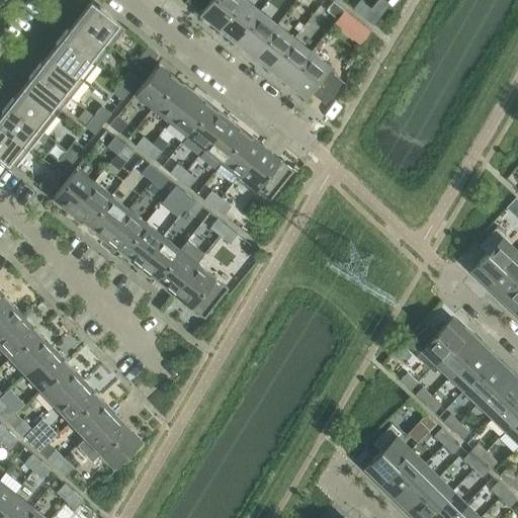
[(186,0),(186,1),(197,8),(201,0),(186,0)]
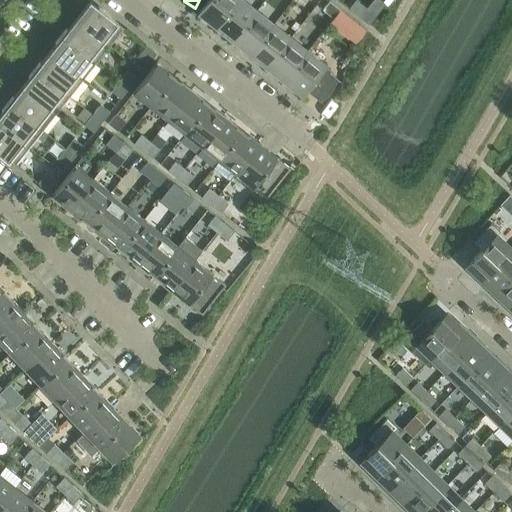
[(198,12),(217,27),(238,0),(208,0),(199,12),(198,11),(198,12)]
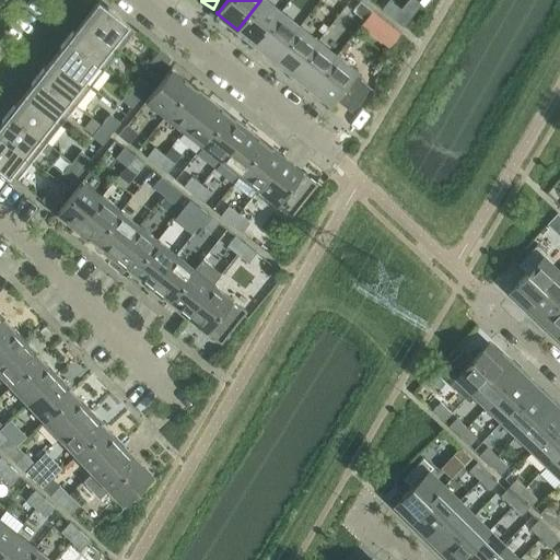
[(264,0),(260,0),(237,30),(255,44),(280,13),(264,0)]
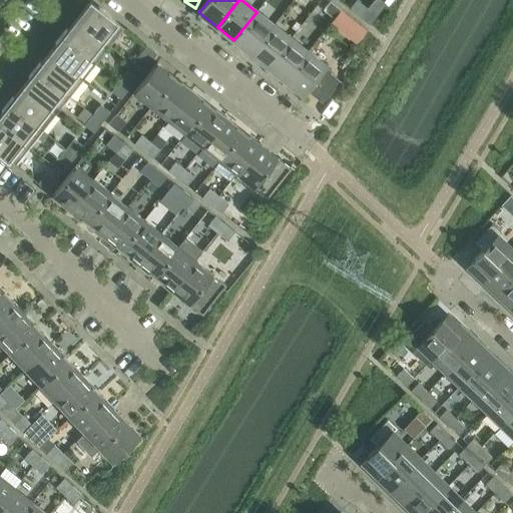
[(356,0),(349,9),(369,25),(385,4),(380,0),(374,0),(367,9),(356,0)]
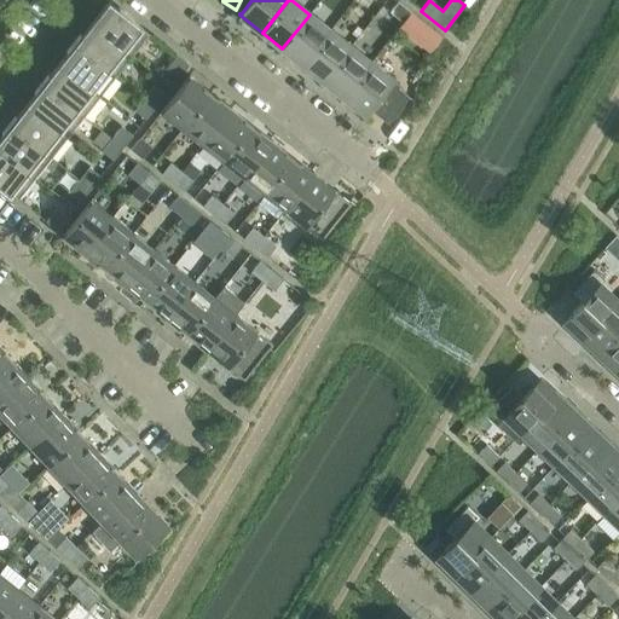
[(109,3),(92,24),(132,56),(150,35),(109,3)]
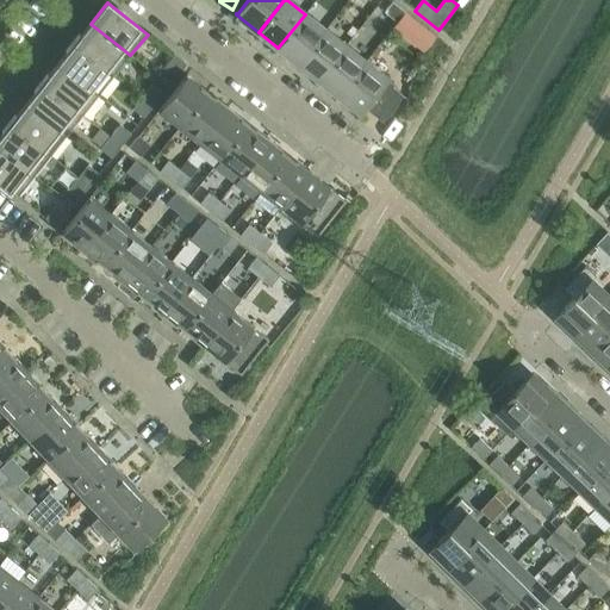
[(405,12),(392,2),(384,13),(397,23),(405,12)]
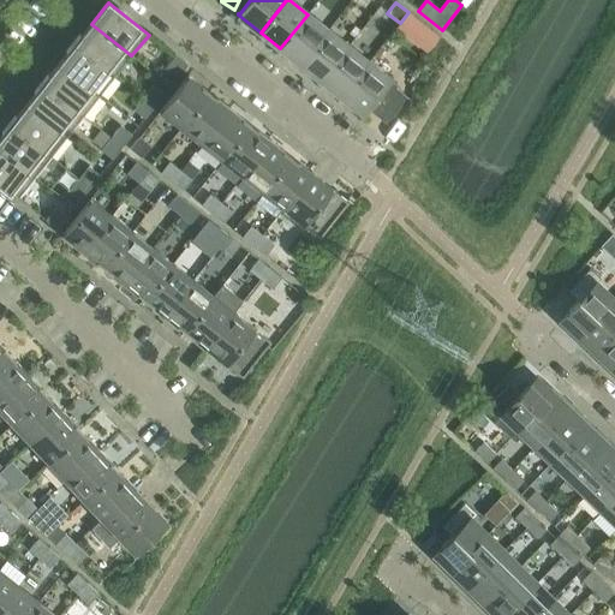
[(440,37),(408,12),(396,28),(429,52),(440,37)]
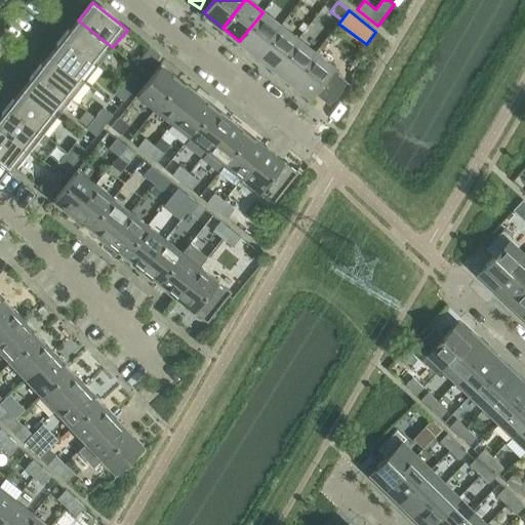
[(263,12),(239,41),(256,55),(280,26),(263,12)]
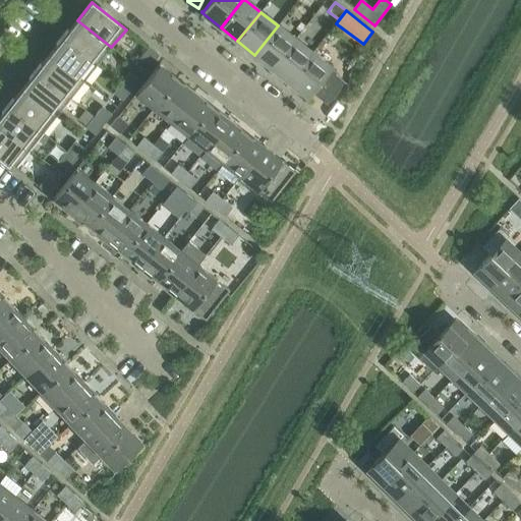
[(77,20),(63,37),(98,64),(111,47),(77,20)]
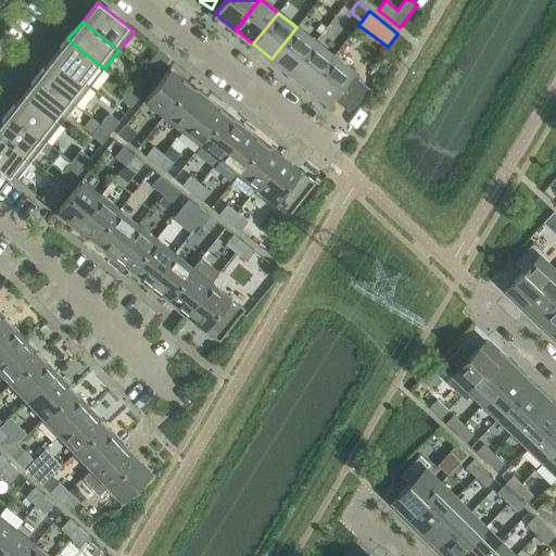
[(297,27),(272,59),(290,73),(315,41),(297,27)]
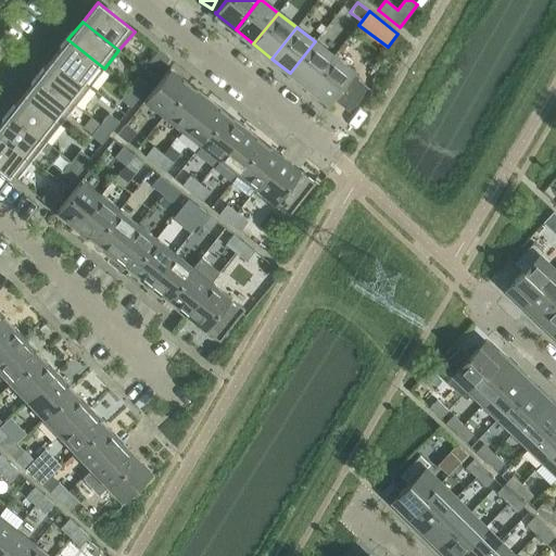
[(67,39),(53,58),(90,87),(104,68),(67,39)]
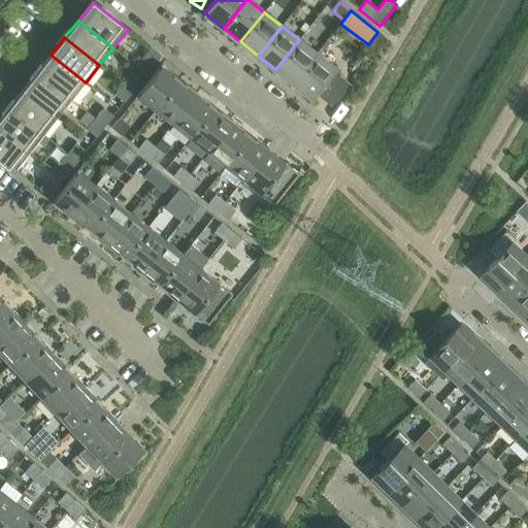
[(299,39),(275,69),(293,84),(317,54),(299,39)]
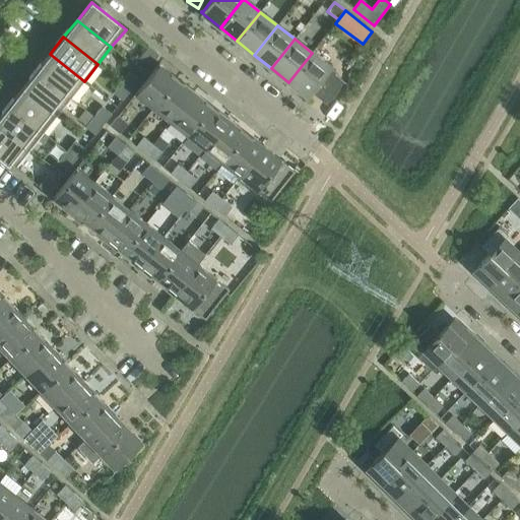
[(158,55),(148,48),(140,58),(150,66),(158,55)]
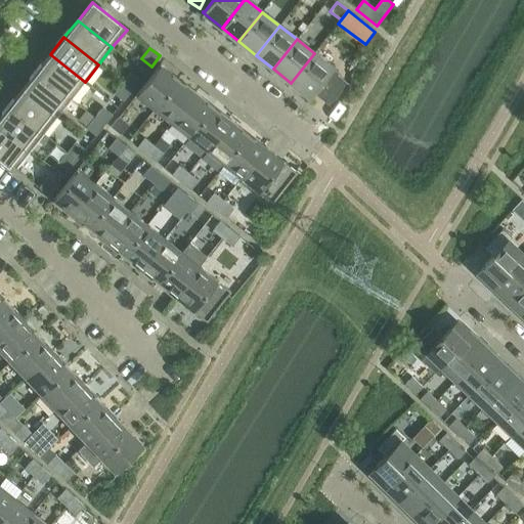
[(314,53),(291,83),(310,98),(311,97),(310,96),(312,93),(315,96),(316,94),(316,95),(329,105),(329,104),(329,102),(333,100),(334,99),(336,97),(339,94),(340,92),(342,90),(343,87),(344,84),(345,83),(346,83),(337,75),(338,73),(332,69),(333,68),(314,53)]
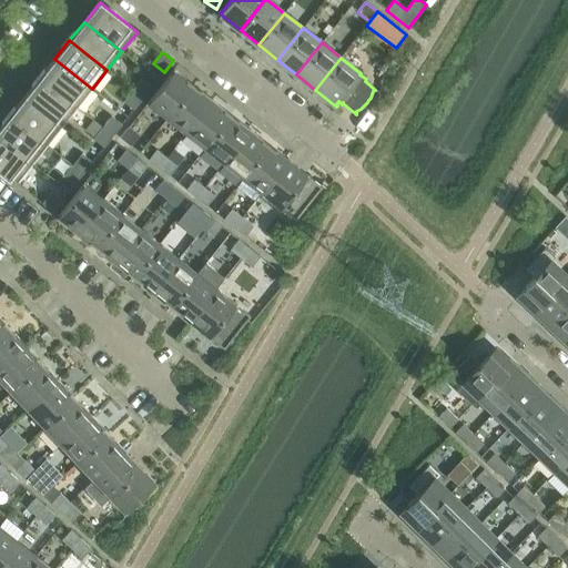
[(54,59),(39,78),(77,108),(92,89),(54,59)]
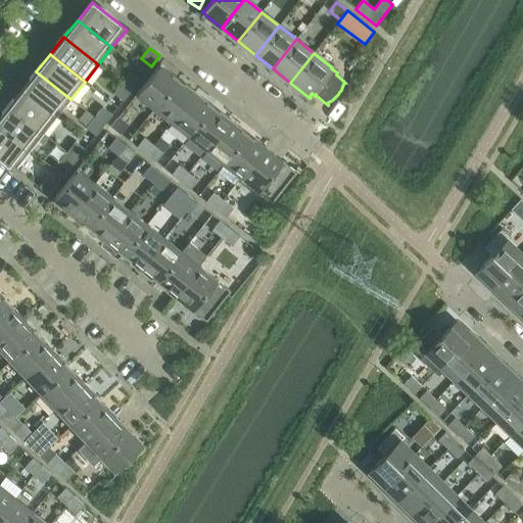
[(136,95),(154,109),(178,79),(160,64),(136,95)]
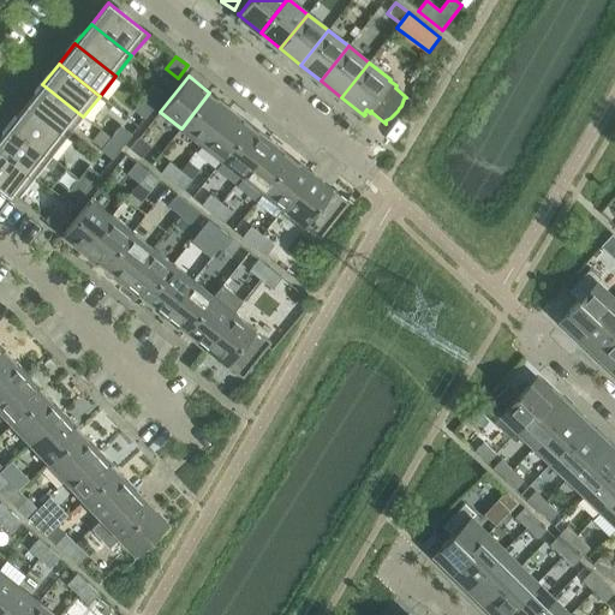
[(42,84),(27,105),(67,137),(83,117),(42,84)]
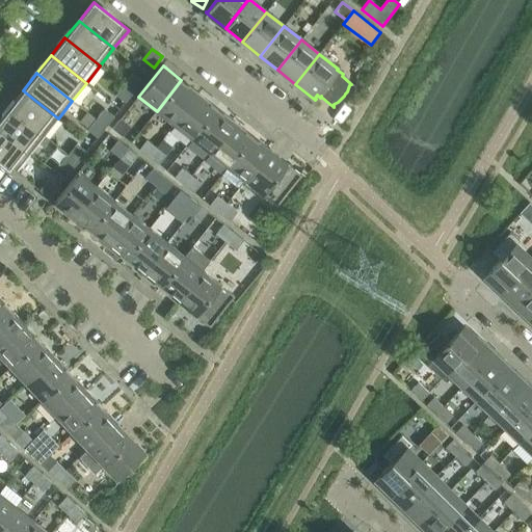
[(132,74),(124,84),(133,92),(141,82),(132,74)]
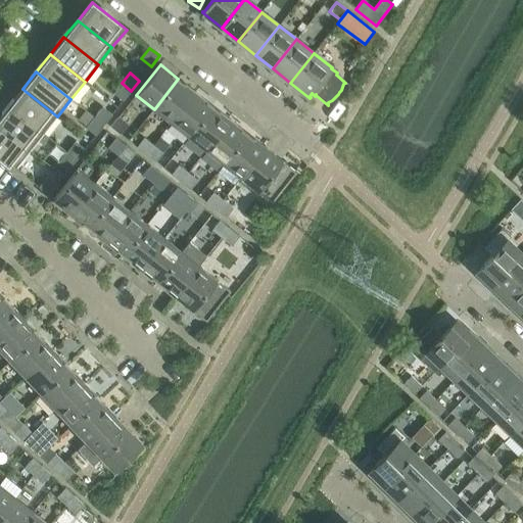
[(178,79),(154,109),(172,123),(195,92),(178,79)]
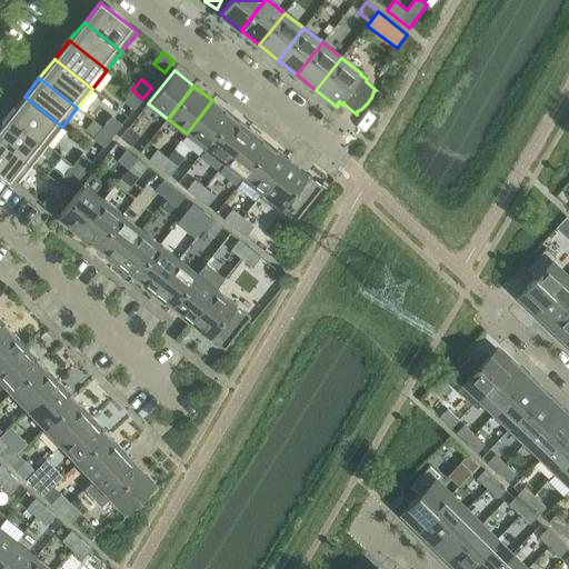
[(142,99),(132,90),(123,102),(133,110),(142,99)]
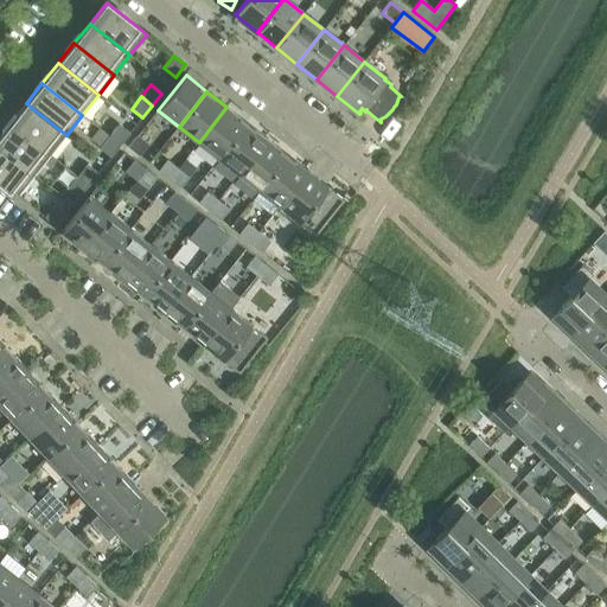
[(26,103),(10,123),(50,155),(66,135),(26,103)]
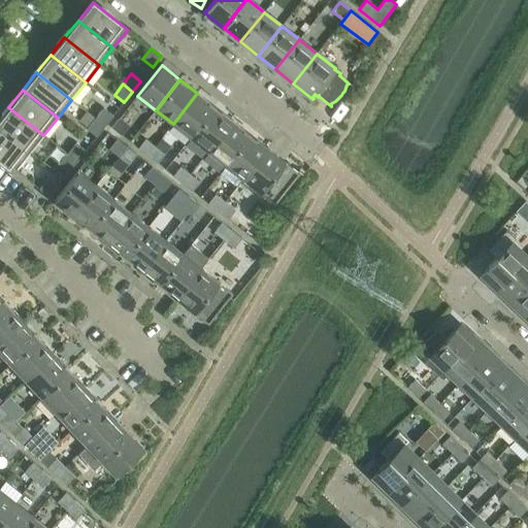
[(197,93),(173,124),(191,137),(215,107),(197,93)]
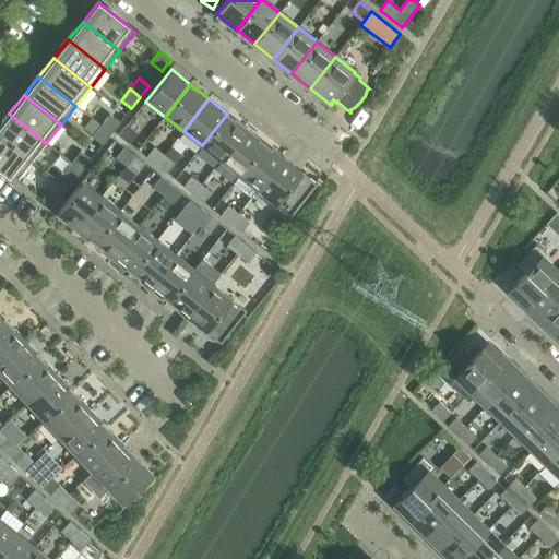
[(9,114),(0,125),(0,137),(32,162),(46,143),(9,114)]
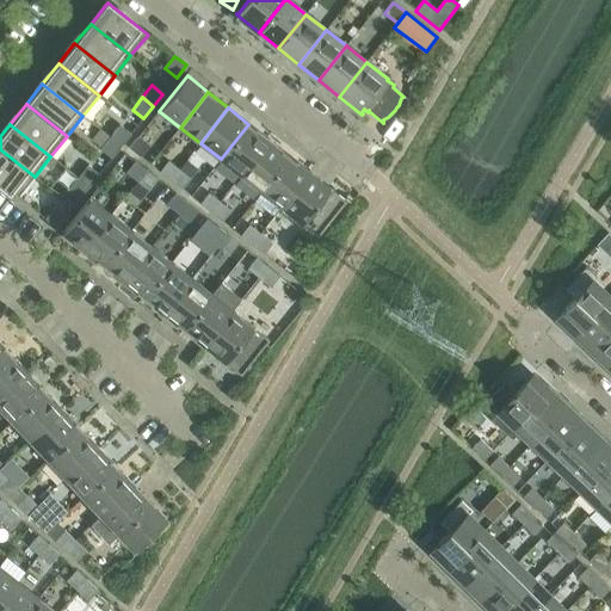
[(248,124),(221,159),(241,176),(269,140),(248,124)]
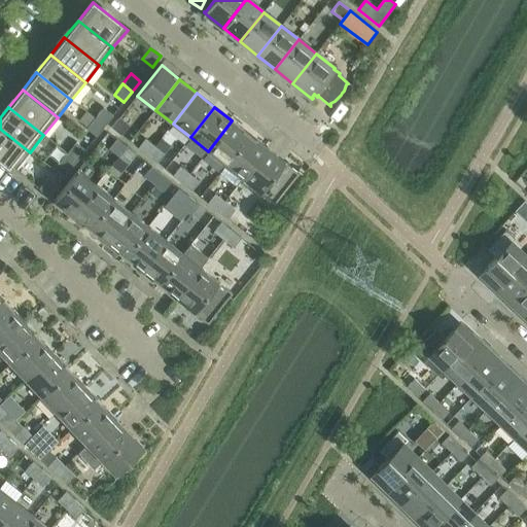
[(103,108),(95,118),(104,127),(113,115),(103,108)]
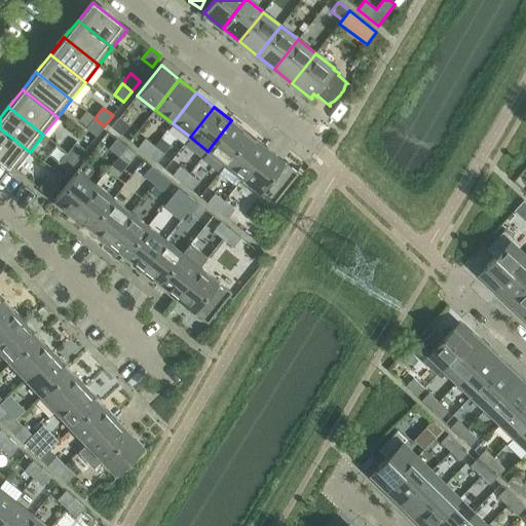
[(85,111),(78,121),(87,128),(87,127),(95,118),(85,111)]
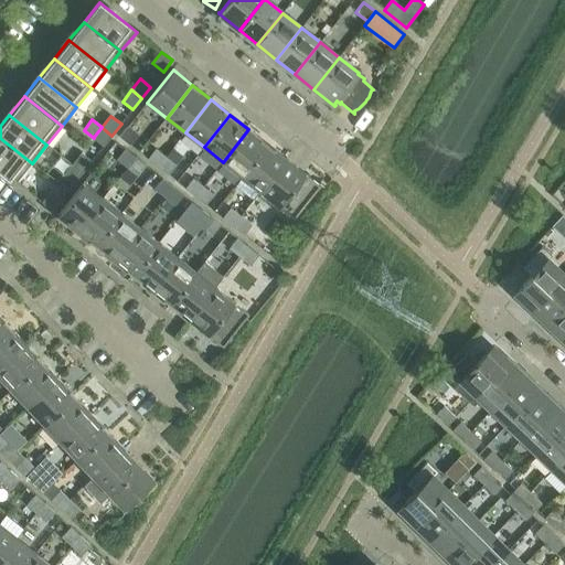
[(112,136),(102,127),(94,137),(94,138),(93,138),(103,147),(112,136)]
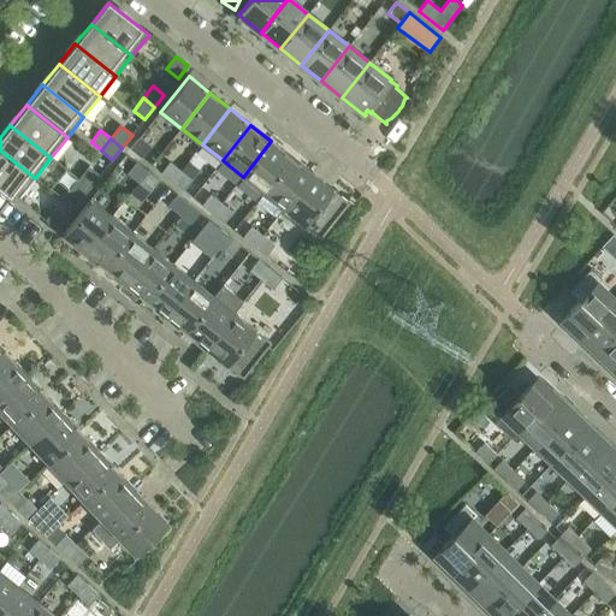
[(150,147),(140,138),(130,149),(142,159),(150,147)]
